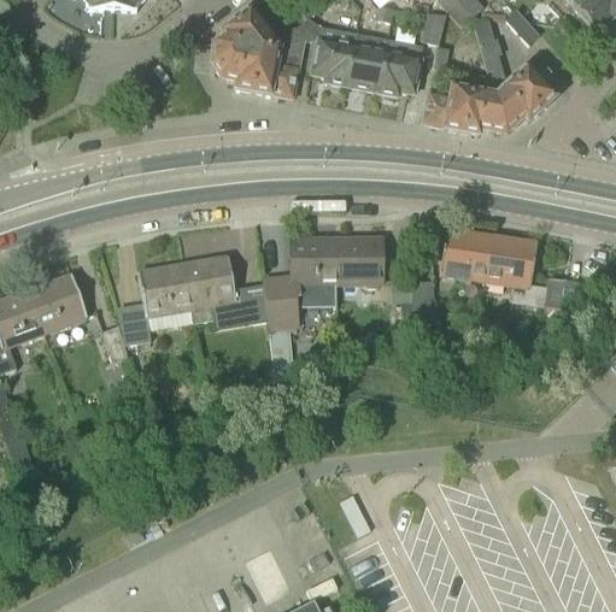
[(82,0),(89,7),(88,11),(112,11),(112,0),(82,0)]
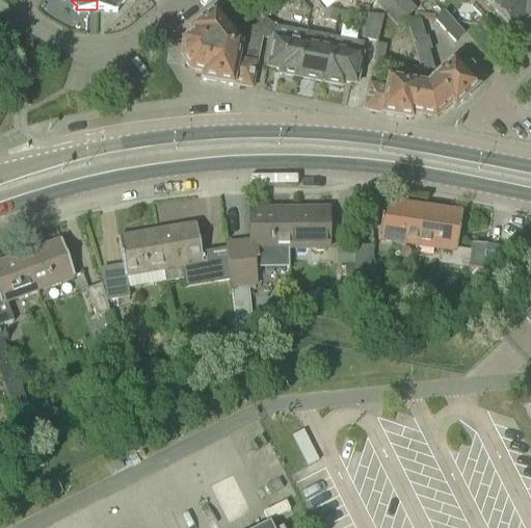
[(97,0),(97,9),(117,10),(117,7),(125,0),(97,0)]
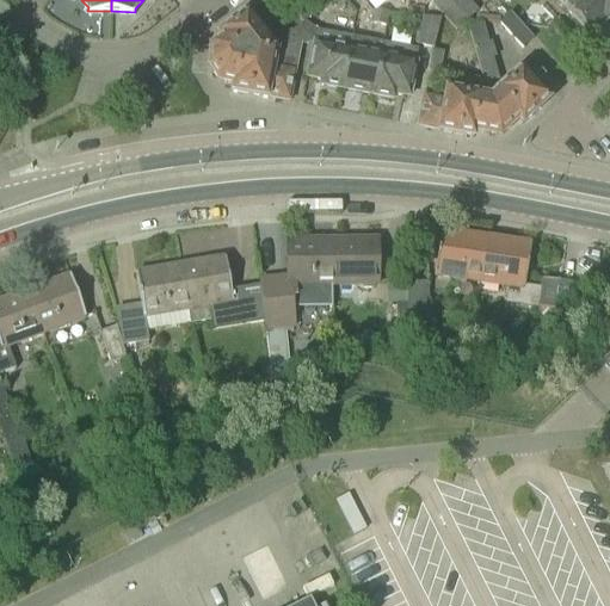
[(267,94),(290,99),(301,43),(315,41),(318,26),(309,20),(320,8),(320,7),(314,0),(288,0),(305,19),(293,30),(291,28),(279,37),(287,45),(277,49),(267,94)]
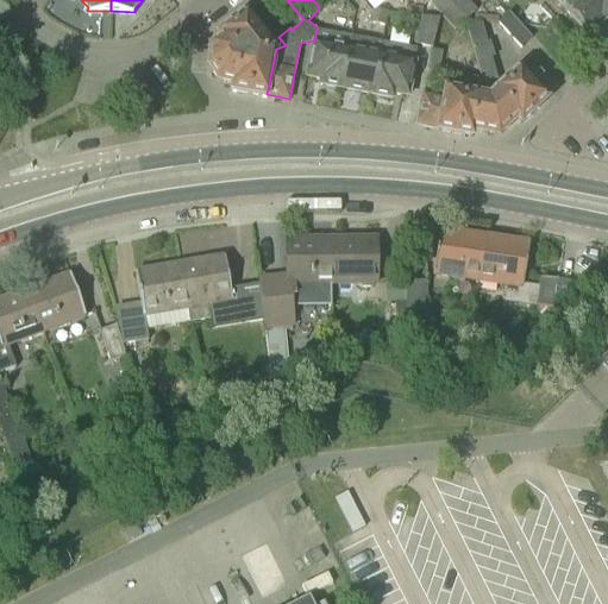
[(443,0),(437,6),(443,13),(446,17),(464,0),(443,0)]
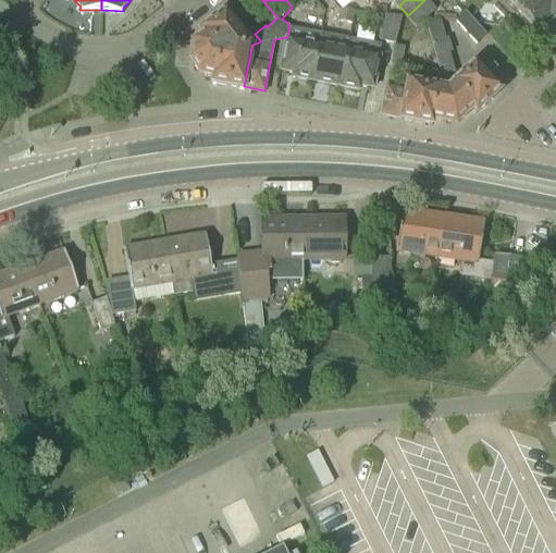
[(424,0),(408,15),(417,25),(436,7),(431,0),(424,0)]
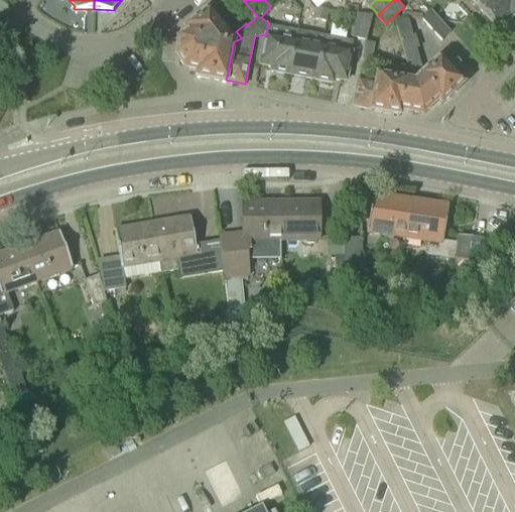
[(514,7),(508,0),(475,0),(480,5),(479,6),(500,29),(514,14),(514,7)]
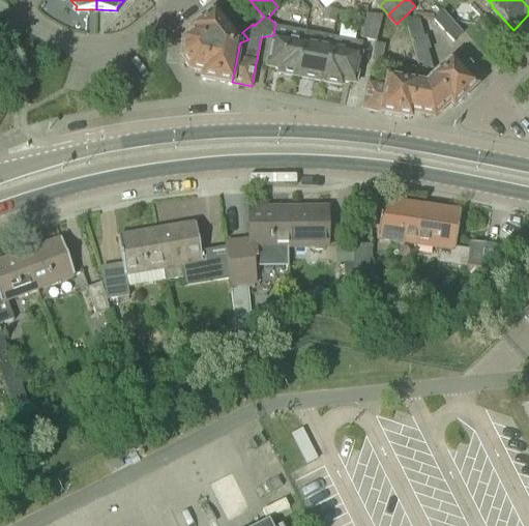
[(338,8),(324,6),(323,18),(336,19),(338,8)]
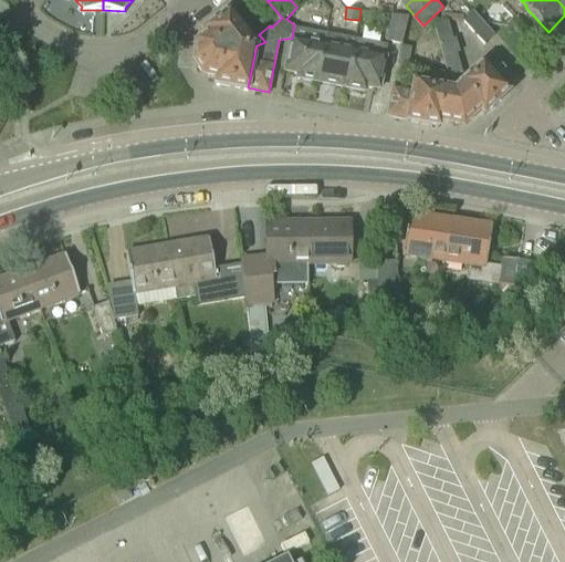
[(464,18),(485,40),(494,31),(473,9),(464,18)]
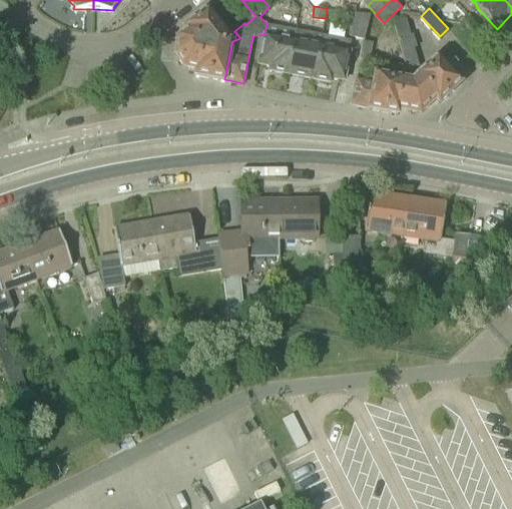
[(232,41),(207,9),(184,27),(187,31),(178,38),(179,40),(177,41),(176,52),(178,54),(177,56),(182,65),(185,65),(184,67),(196,70),(196,74),(224,80),(224,79),(232,41)]
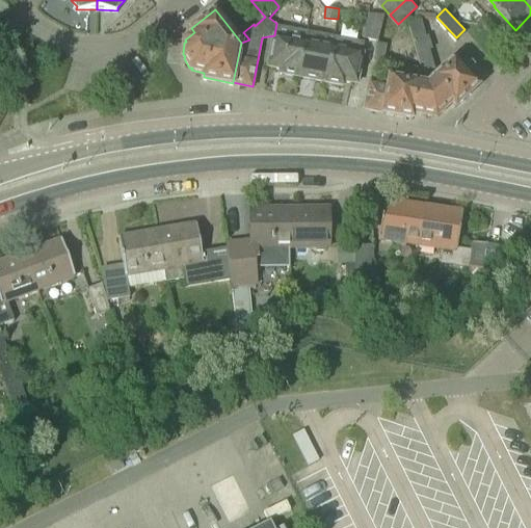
[(379,38),(386,14),(370,10),(364,35),(379,38)]
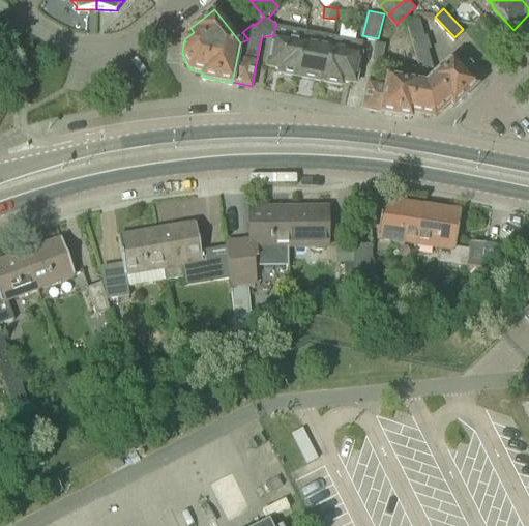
[(420,66),(434,115),(436,115),(450,101),(454,106),(476,85),(474,83),(483,75),(461,49),(437,71),(430,49),(432,48),(428,34),(424,34),(420,19),(407,22),(421,66),(420,66)]
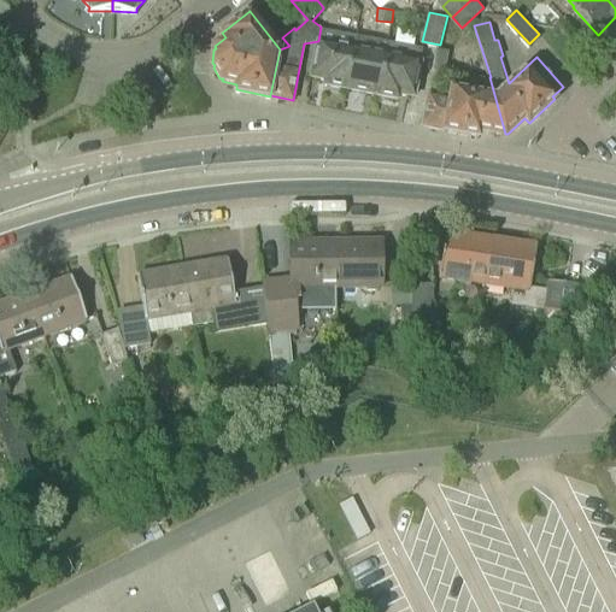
[(346,87),(357,33),(329,28),(321,27),(318,41),(311,76),(326,78),(326,83),(346,87)]
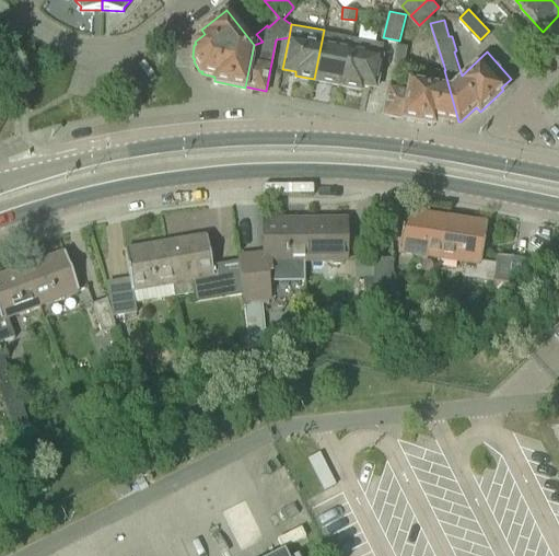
[(352,35),(324,30),(314,79),(315,80),(315,79),(341,83),(341,84),(342,85),(352,35)]
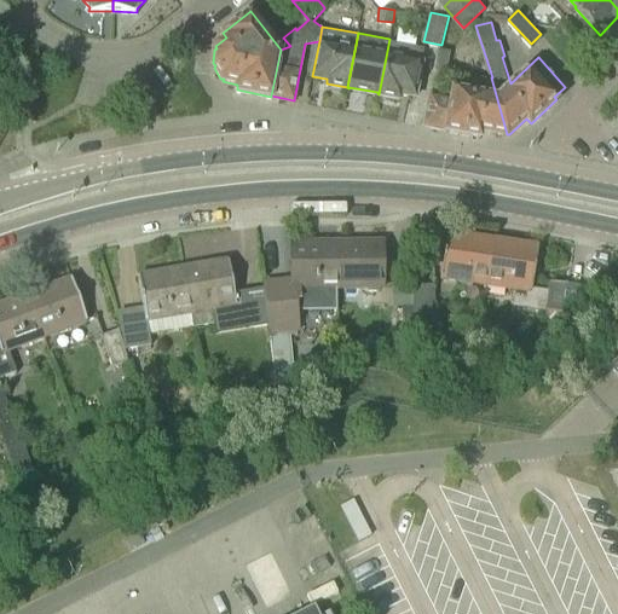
[(390,39),(379,94),(400,98),(400,93),(416,96),(422,58),(421,58),(423,45),(390,39)]
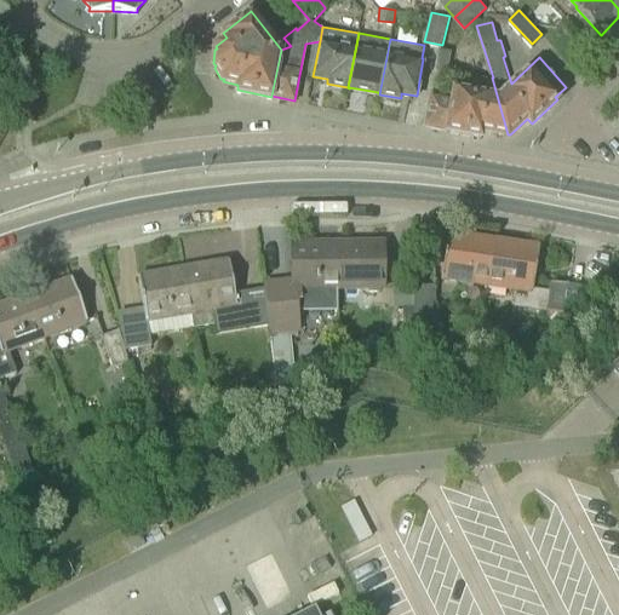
[(441,46),(436,69),(447,72),(452,49),(441,46)]
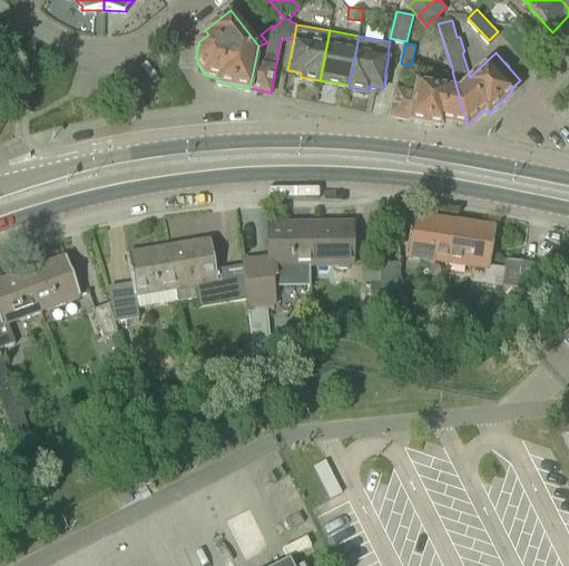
[(467,124),(452,71),(432,68),(430,80),(415,78),(415,83),(406,80),(405,86),(395,85),(390,115),(411,119),(411,120),(442,126),(443,120),(464,125),(467,124)]
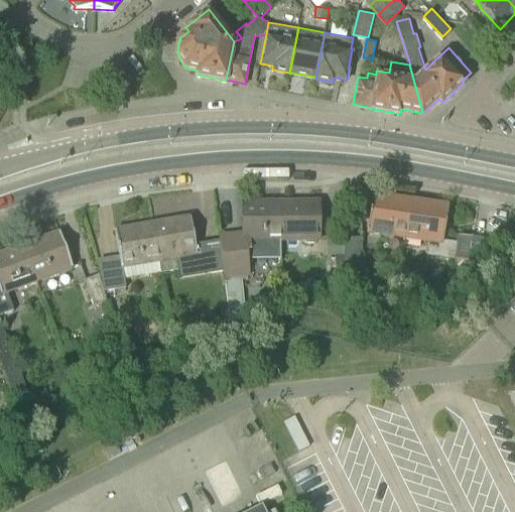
[(405,237),(410,200),(373,194),(367,231),(405,237)]
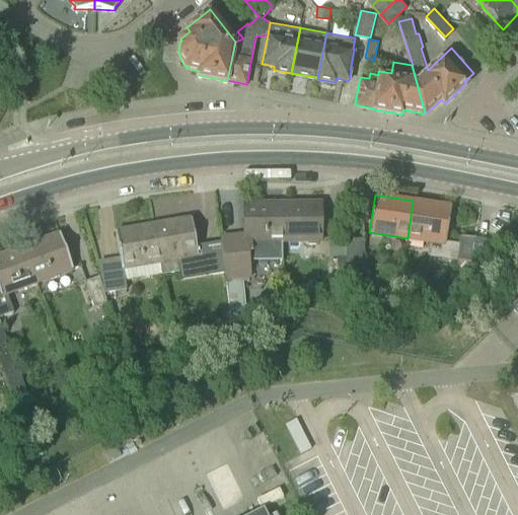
[(413,201),(408,238),(432,242),(430,254),(464,260),(460,264),(472,276),(485,263),(489,238),(460,233),(459,241),(446,239),(451,206),(413,201)]
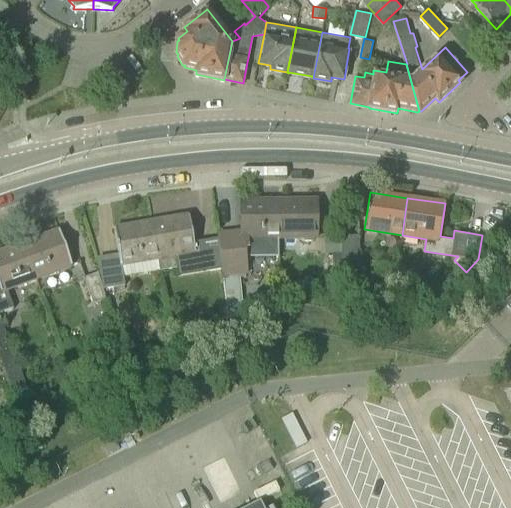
[(277,237),(279,237),(279,200),(241,200),(241,231),(218,233),(222,275),(240,273),(248,273),(247,258),(246,238),(254,238),(277,237)]
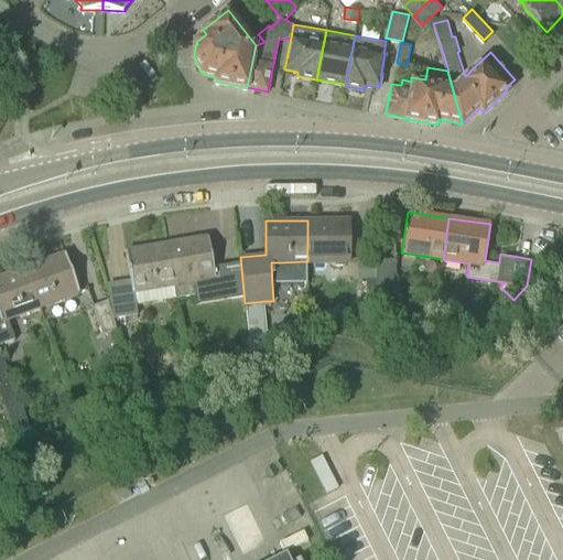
[(307,221),(307,261),(349,261),(349,221),(307,221)]
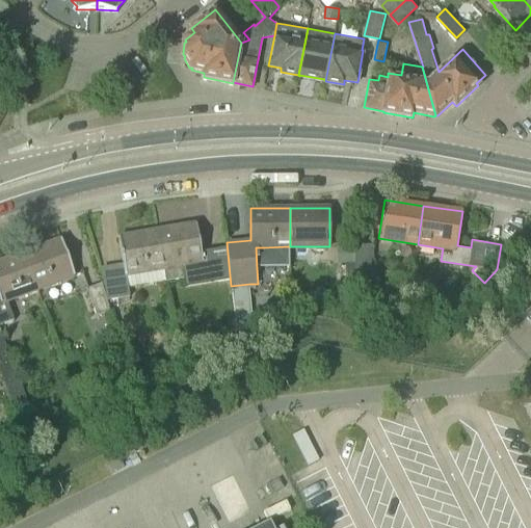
[(164,269),(166,281),(184,278),(183,266),(203,263),(204,267),(229,263),(224,240),(201,244),(196,223),(158,230),(164,269)]
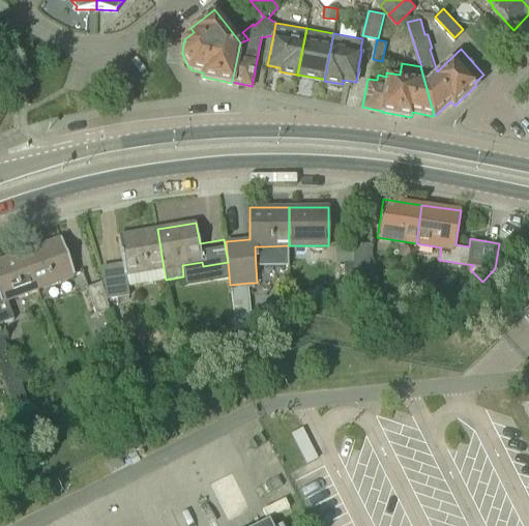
[(128,294),(126,274),(164,268),(157,229),(118,236),(123,262),(101,265),(105,280),(101,281),(107,297),(128,294)]
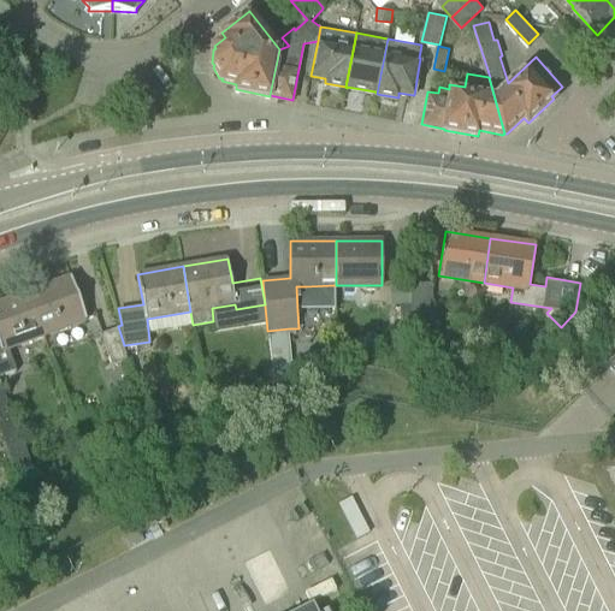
[(72,277),(29,292),(45,336),(88,320),(72,277)]
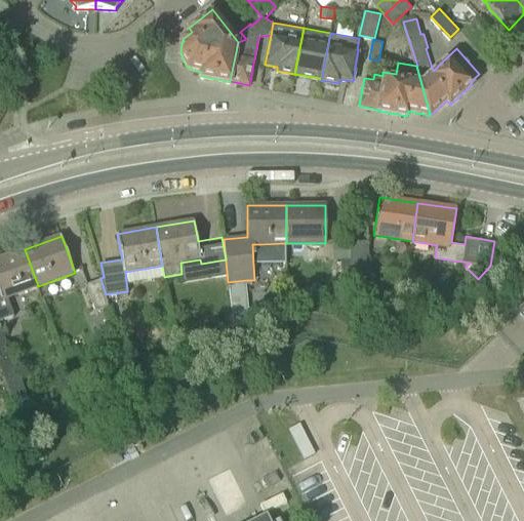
[(350,241),(333,241),(333,258),(350,258),(350,241)]
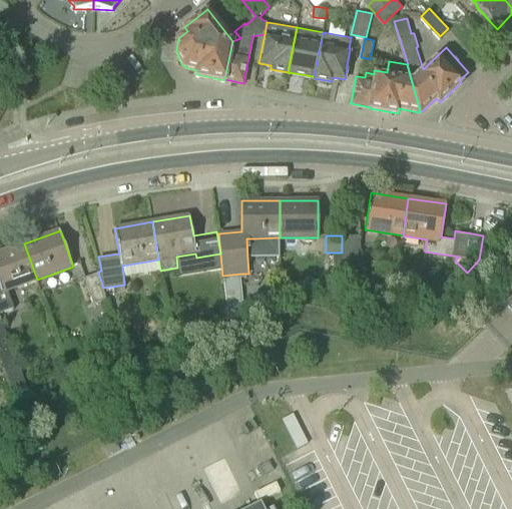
[(344,263),(361,263),(361,240),(344,240),(344,263)]
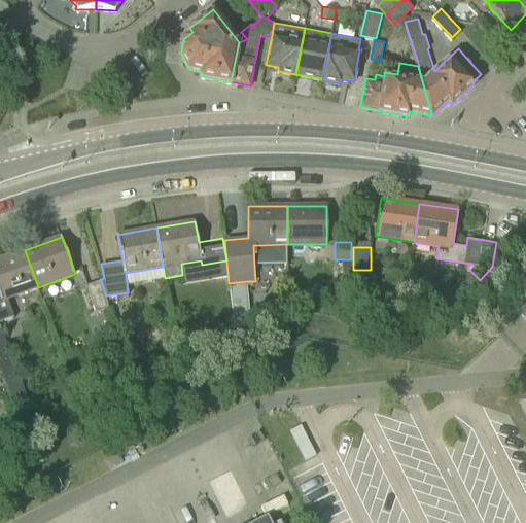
[(8,299),(38,287),(25,250),(0,258),(0,363),(7,385),(16,411),(31,406),(22,380),(0,320),(15,315),(8,299)]
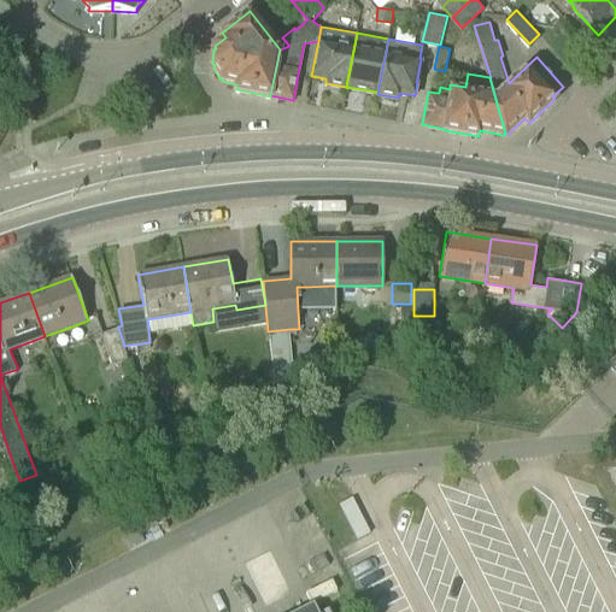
[(411,304),(402,304),(402,319),(412,319),(411,304)]
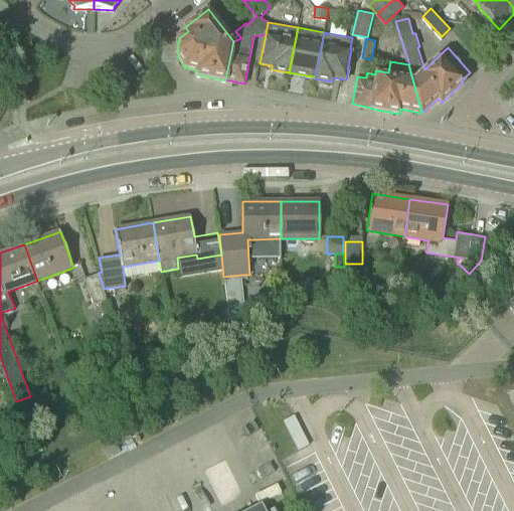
[(107,300),(104,289),(99,273),(84,278),(94,304),(107,300)]
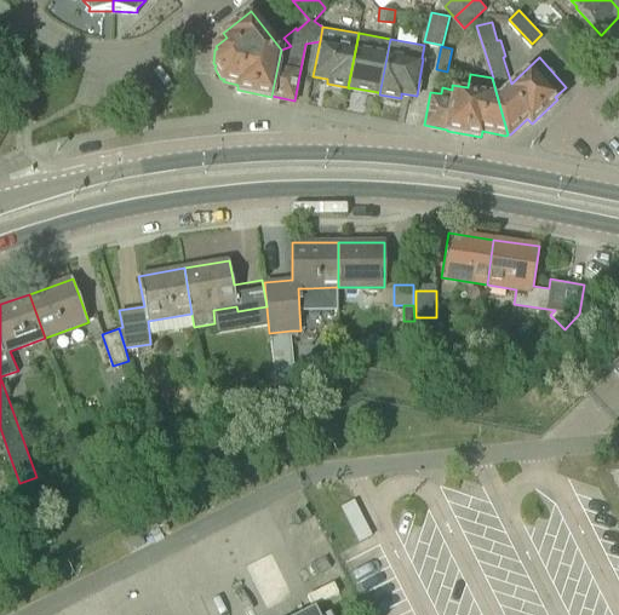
[(291,331),(269,333),(276,397),(297,388),(291,331)]
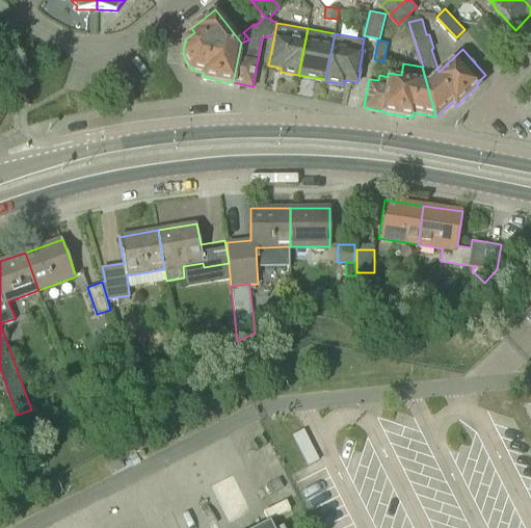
[(177,354),(167,357),(169,365),(179,362),(177,354)]
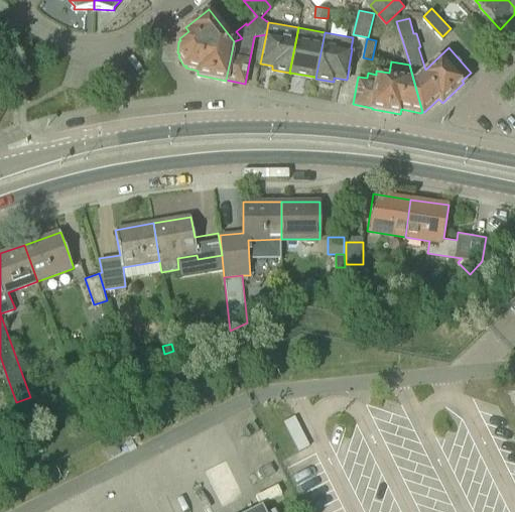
[(10,428),(22,424),(19,414),(7,418),(10,428)]
